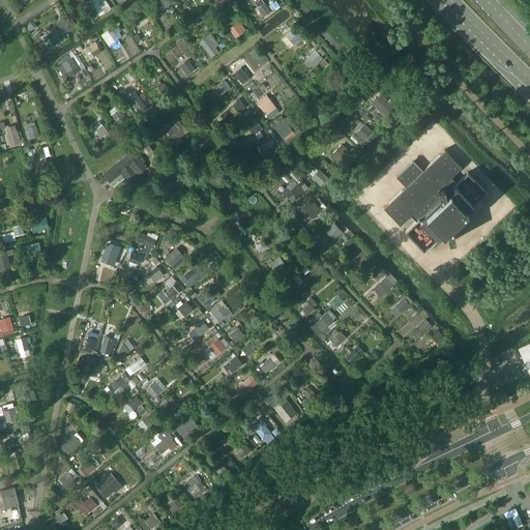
[(111,8),(105,0),(100,0),(89,8),(95,18),(111,8)]
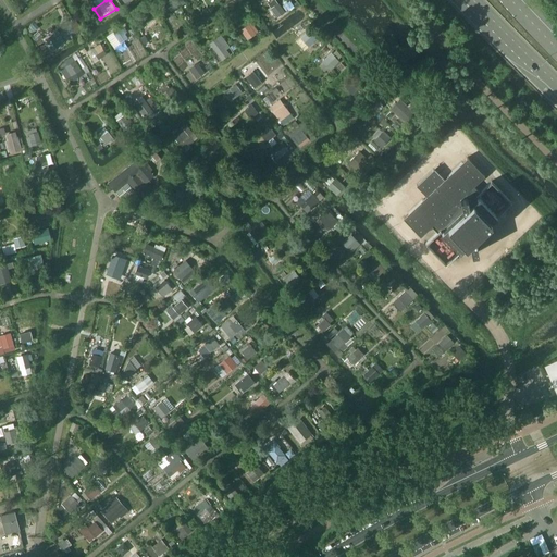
[(285,12),(279,2),(271,8),(277,17),(285,12)]
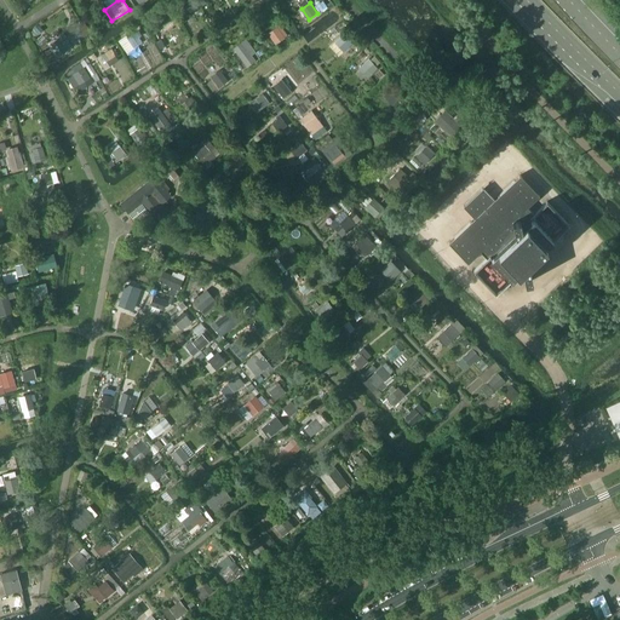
[(167,19),(164,13),(154,19),(159,26),(167,19)]
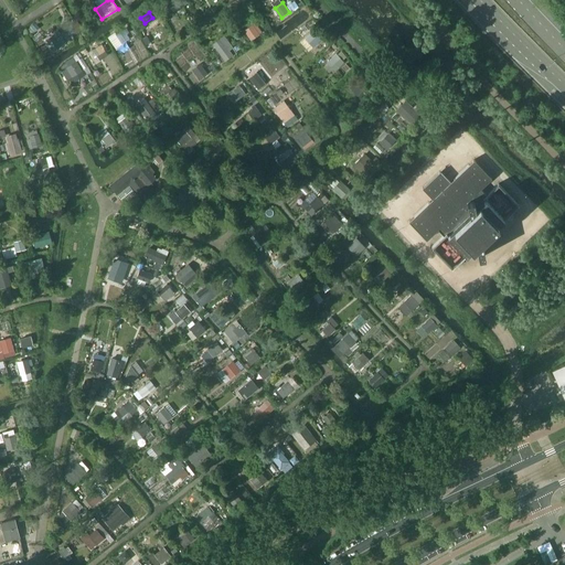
[(258,34),(252,25),(245,31),(252,40),(258,34)]
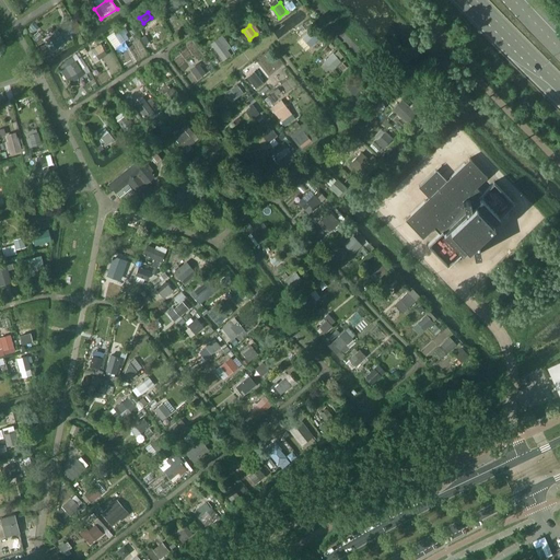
[(128,38),(126,34),(127,33),(124,27),(115,34),(120,43),(128,38)]
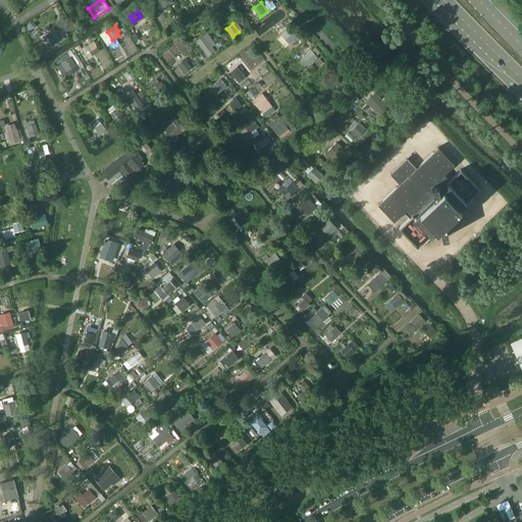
[(298,36),(291,28),(282,36),(290,43),(298,36)]
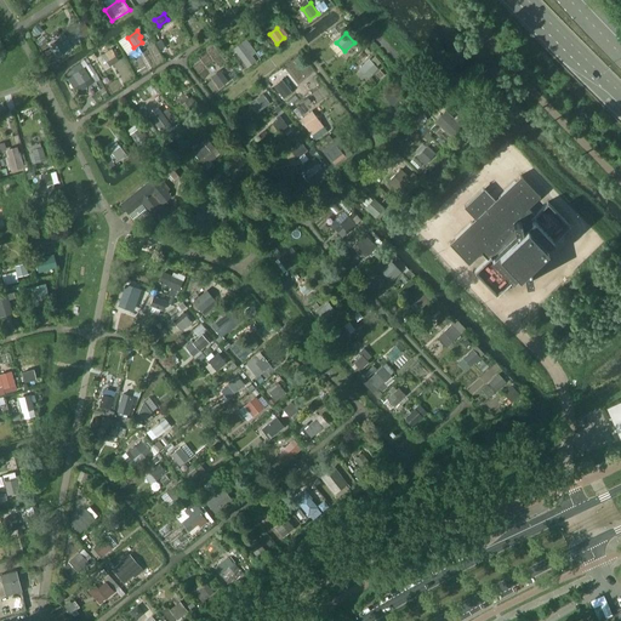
[(72,46),(64,35),(50,45),(56,56),(72,46)]
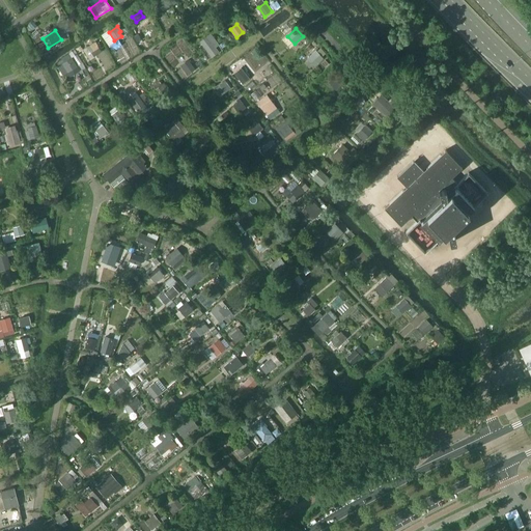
[(219,52),(216,47),(219,45),(215,39),(204,48),(212,57),(219,52)]
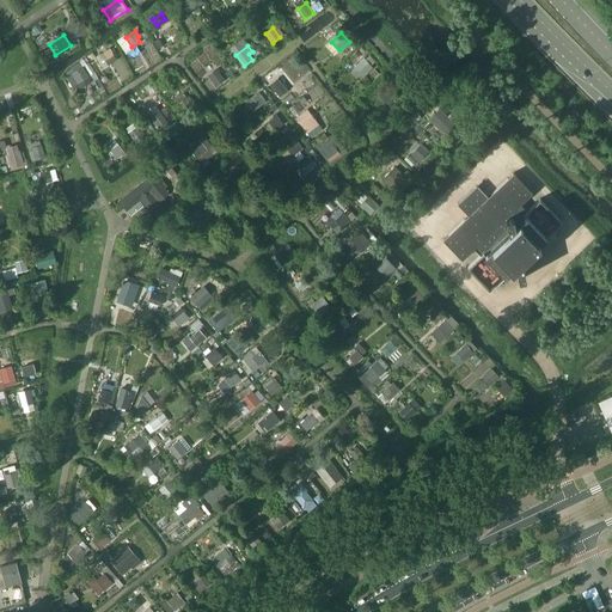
[(108,48),(99,54),(105,65),(114,60),(108,48)]
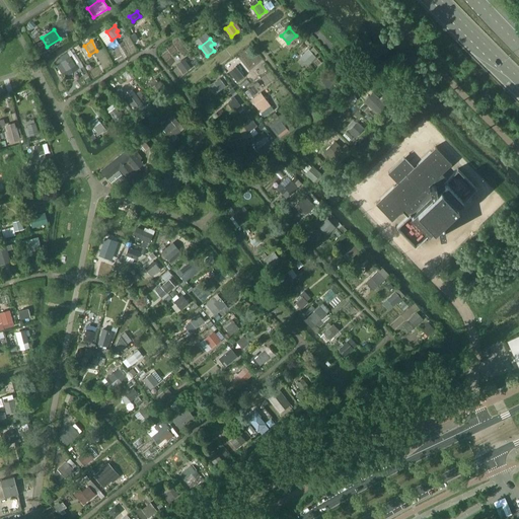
[(315,58),(308,50),(300,57),(307,65),(315,58)]
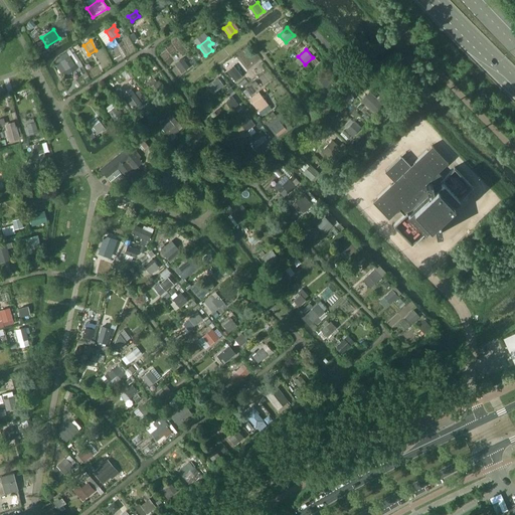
[(74,64),(69,56),(60,61),(66,70),(74,64)]
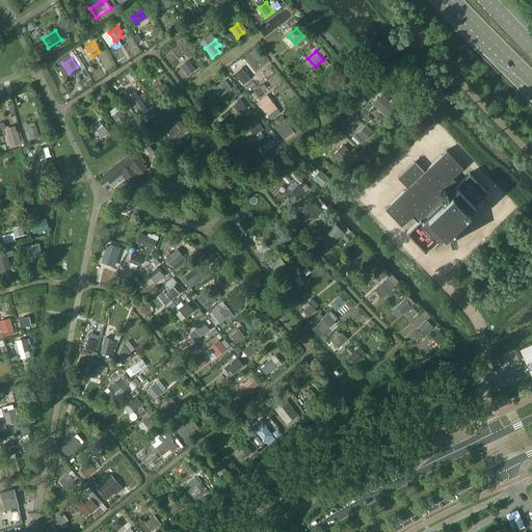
[(195,69),(188,59),(182,64),(188,74),(195,69)]
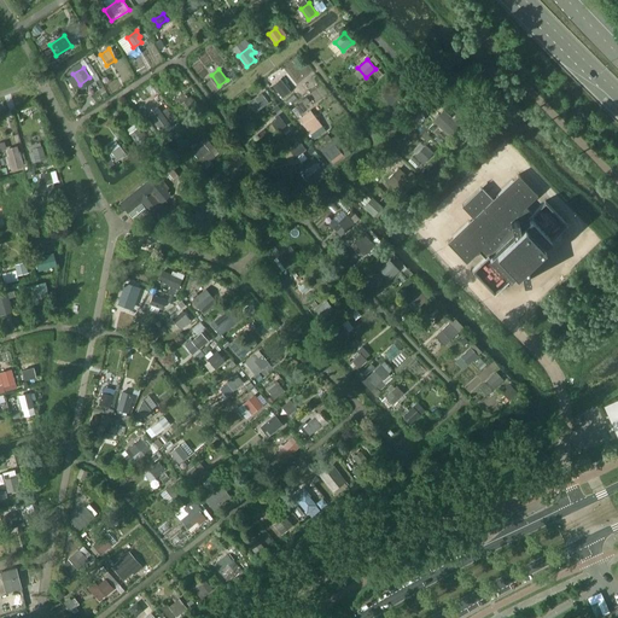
[(290,91),(280,80),(273,86),(283,98),(290,91)]
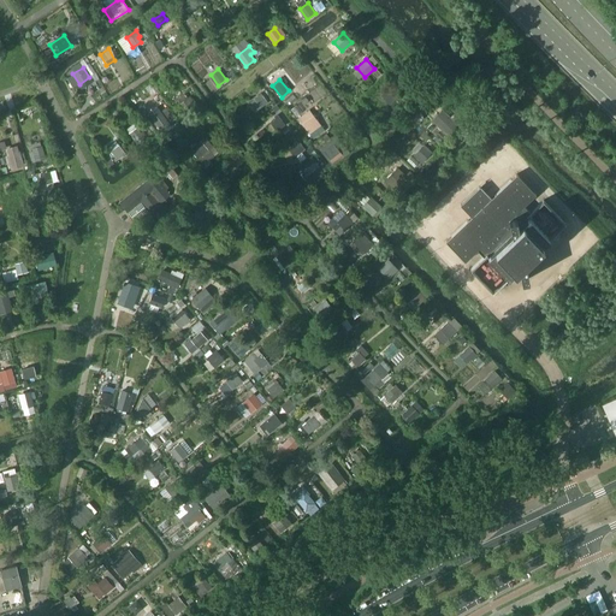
[(400,95),(390,87),(380,95),(389,105),(400,95)]
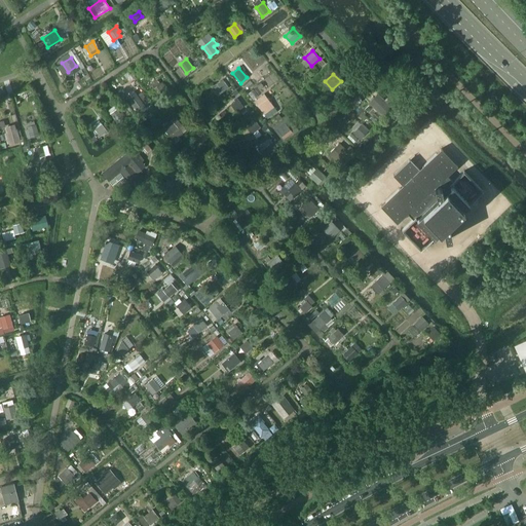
[(218,96),(228,87),(222,80),(213,88),(218,96)]
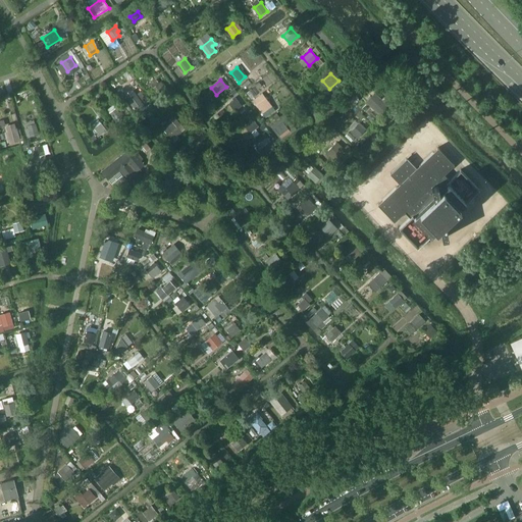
[(156,94),(165,87),(161,82),(152,88),(156,94)]
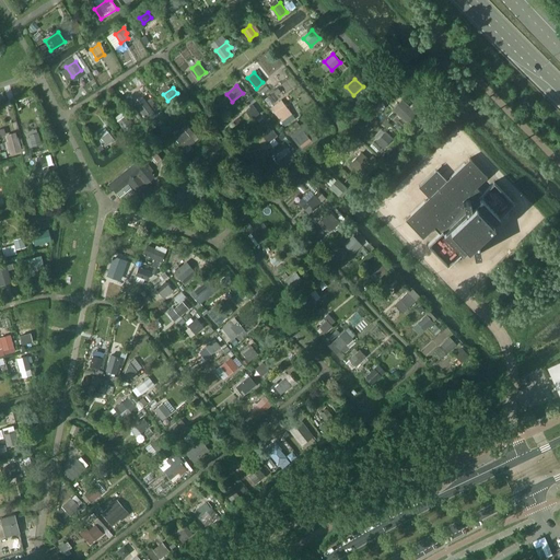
[(292,114),(281,101),(271,107),(282,121),(292,114)]
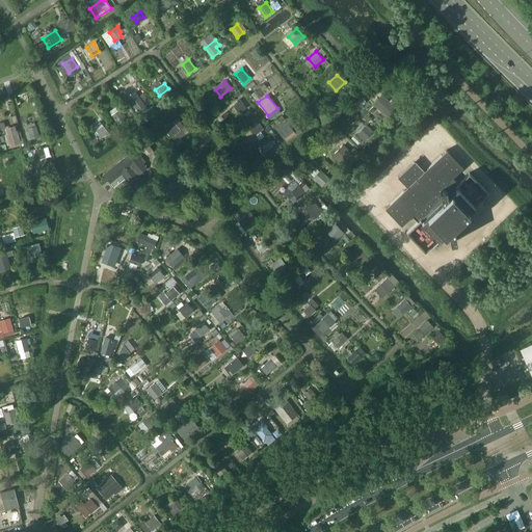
[(245,107),(239,99),(237,101),(238,103),(234,106),(239,113),(245,107)]
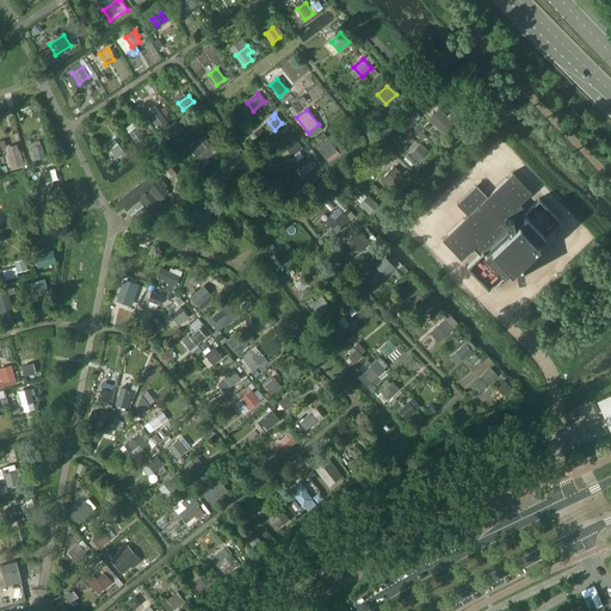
[(166,122),(161,116),(154,121),(158,127),(166,122)]
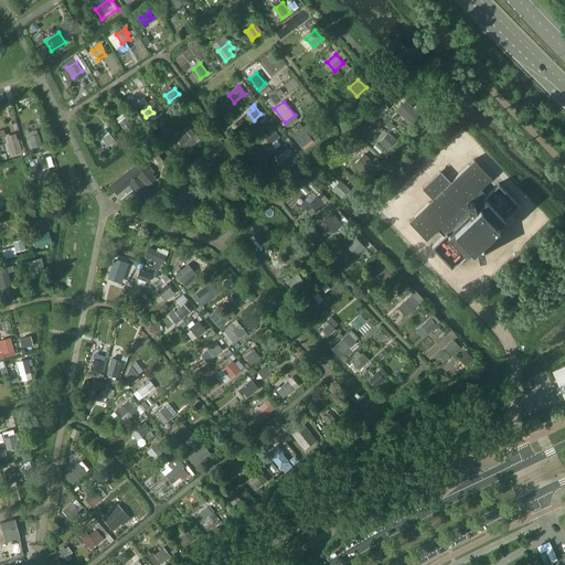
[(418,116),(411,107),(404,114),(412,123),(418,116)]
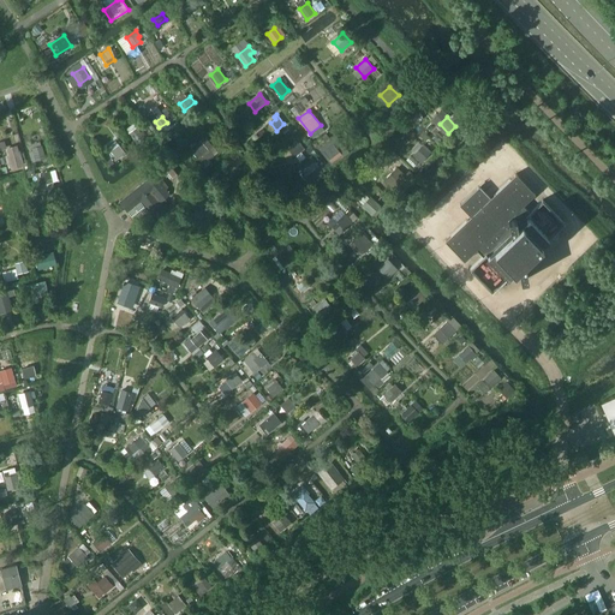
[(148,137),(143,130),(141,132),(137,127),(129,133),(137,144),(148,137)]
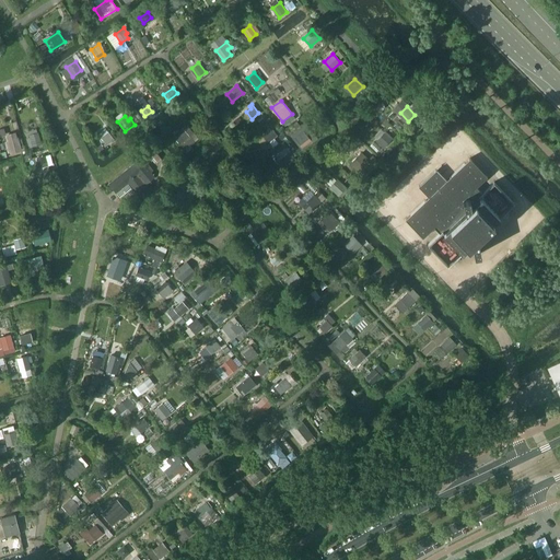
[(179,146),(194,133),(186,125),(172,136),(179,146)]
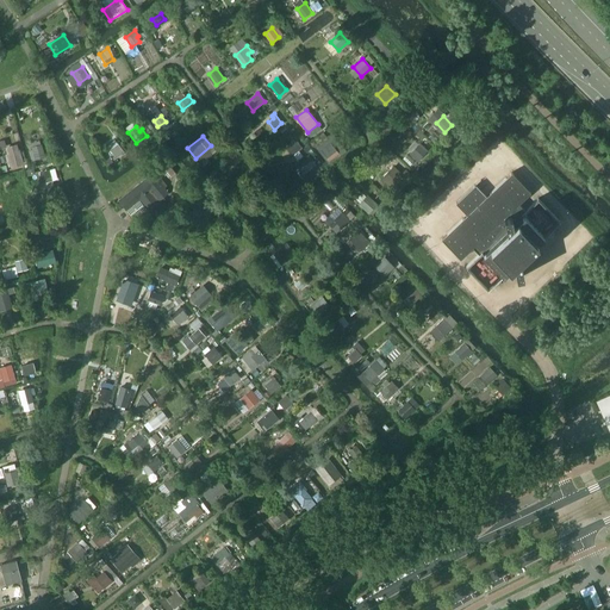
[(292,156),(303,148),(296,139),(286,148),(292,156)]
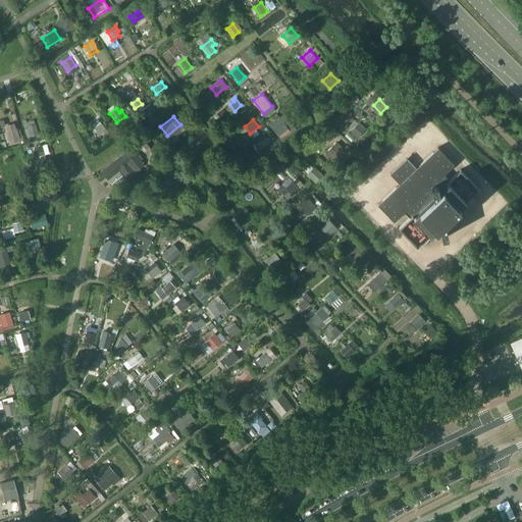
[(106,131),(100,122),(94,127),(100,135),(106,131)]
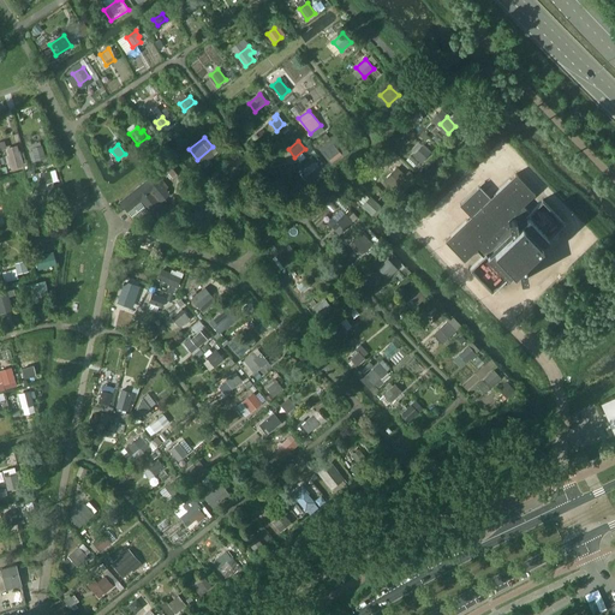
[(329,159),(340,151),(334,144),(323,151),(329,159)]
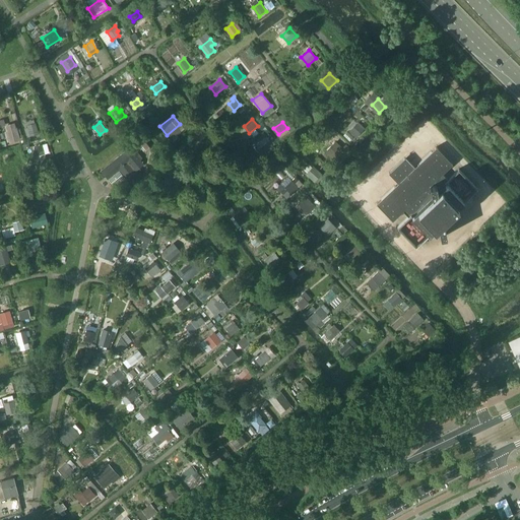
[(355,137),(365,128),(359,122),(349,131),(355,137)]
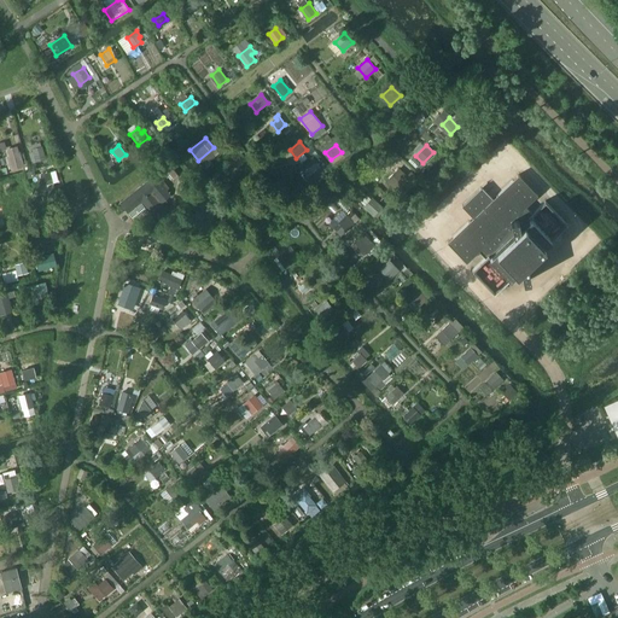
[(45,158),(41,146),(31,149),(33,152),(29,153),(31,163),(45,158)]
